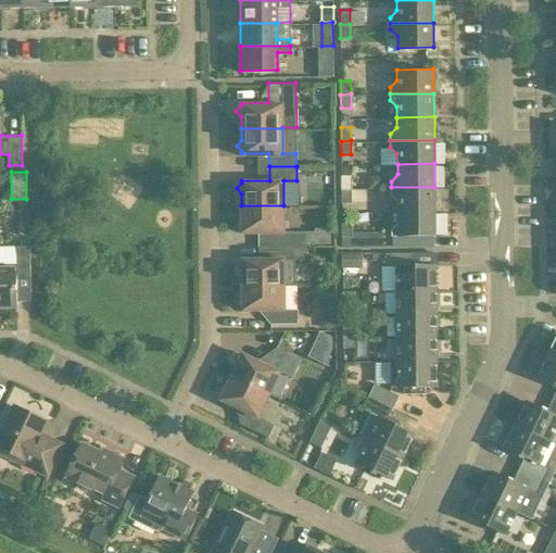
[(351,174),(341,174),(341,188),(351,188),(351,174)]
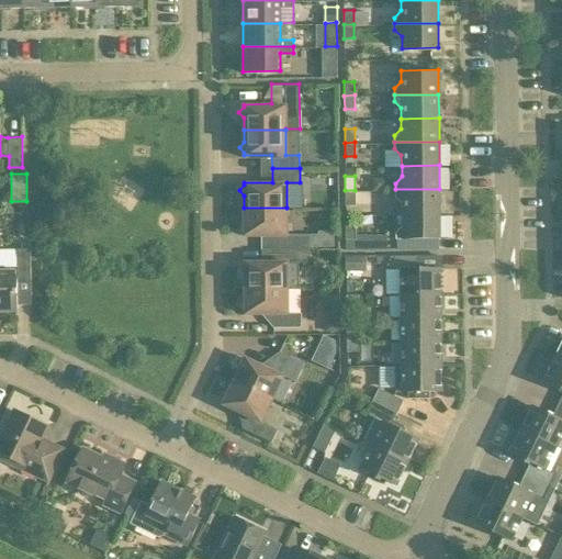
[(402,213),(439,212),(439,189),(395,189),(395,196),(402,202),(402,213)]
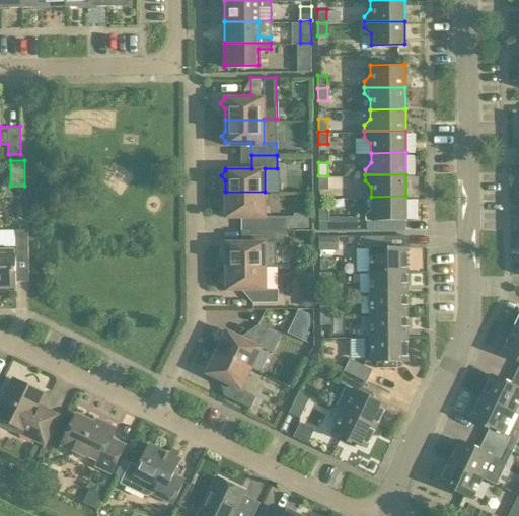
[(318,188),(328,188),(327,175),(318,175),(318,188)]
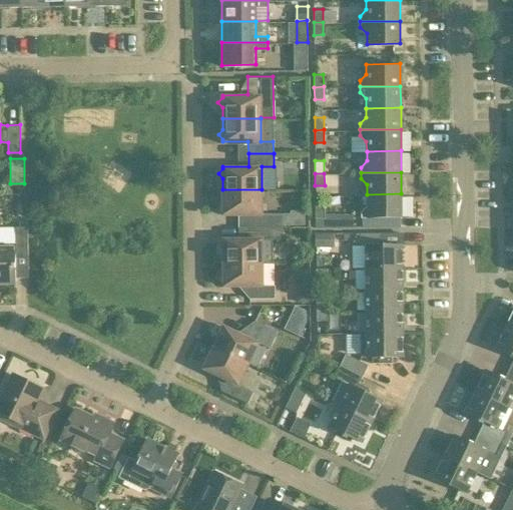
[(218,205),(223,210),(223,213),(248,212),(248,225),(282,224),(282,212),(262,212),(262,189),(222,189),(223,200),(218,205)]
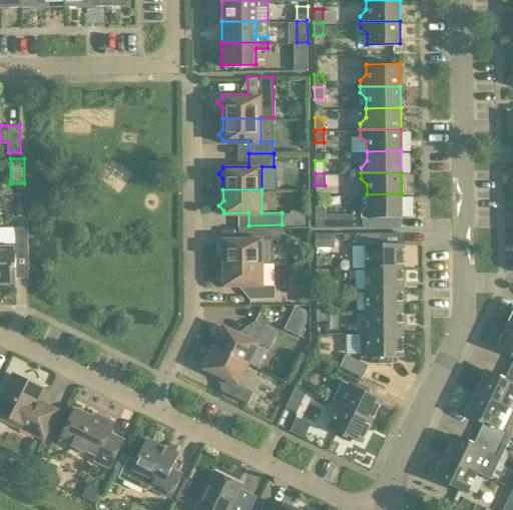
[(401,193),(367,194),(367,204),(361,210),(361,216),(402,216),(401,193)]
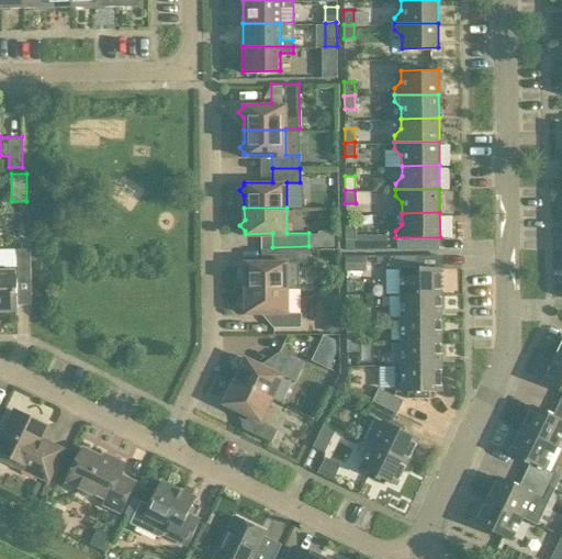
[(346,238),(356,237),(356,224),(346,224),(346,238)]
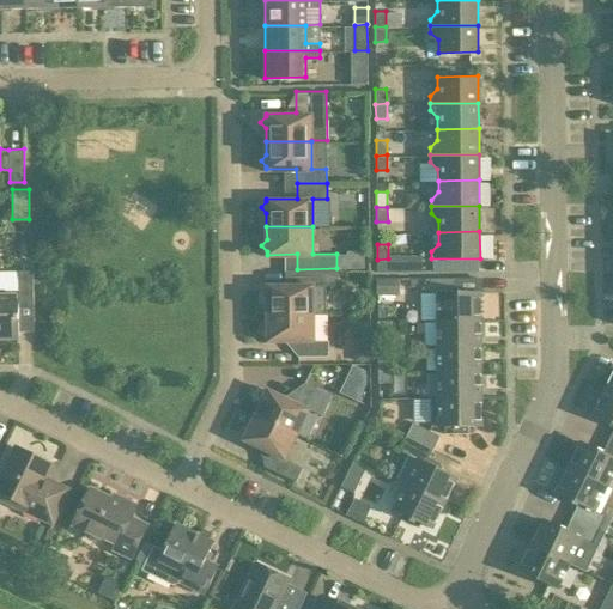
[(362,268),(362,254),(339,254),(340,268),(362,268)]
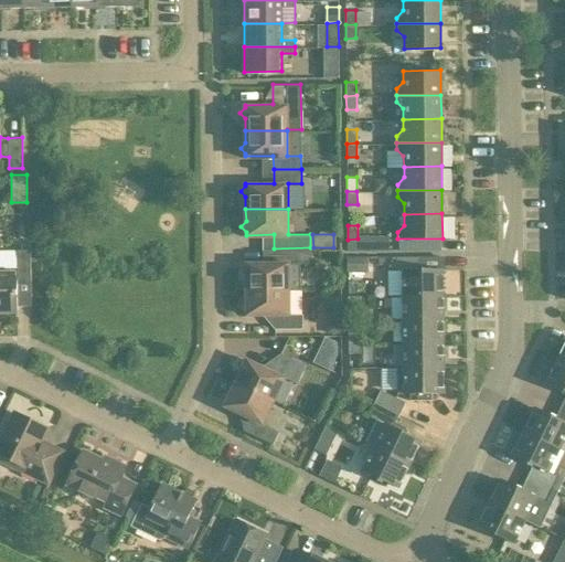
[(390,248),(390,234),(373,234),(373,250),(390,248)]
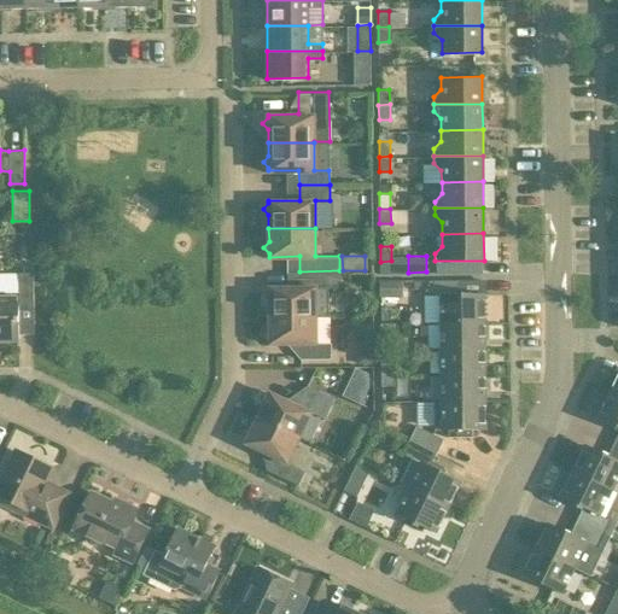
[(264,294),(269,300),(269,314),(316,314),(316,315),(327,315),(327,286),(339,286),(339,270),(299,272),(299,286),(269,286),(269,290),(264,294)]
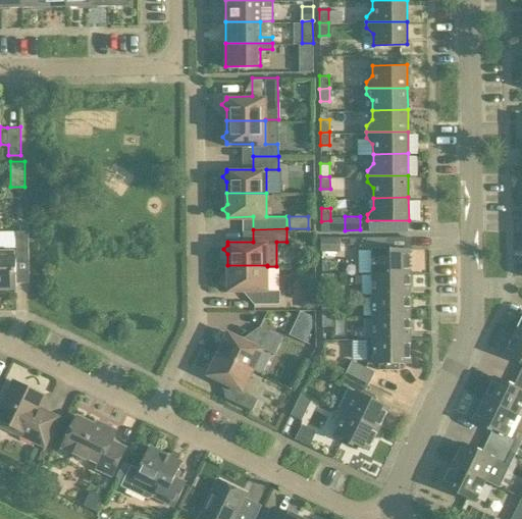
[(14,229),(15,247),(0,247),(0,288),(15,288),(15,257),(28,257),(28,229),(14,229)]
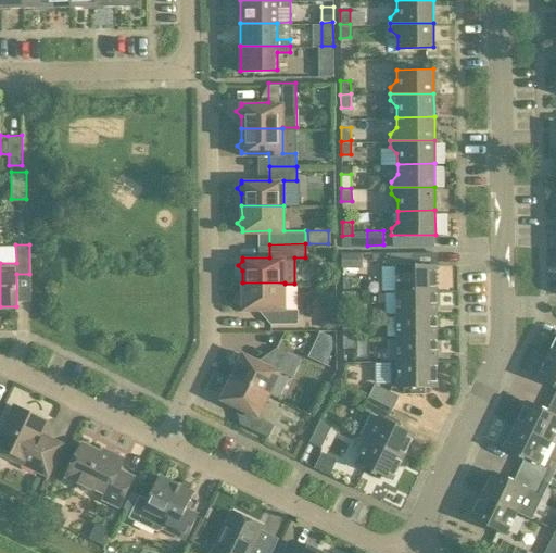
[(342,252),(342,263),(358,262),(358,256),(364,256),(364,252),(342,252)]
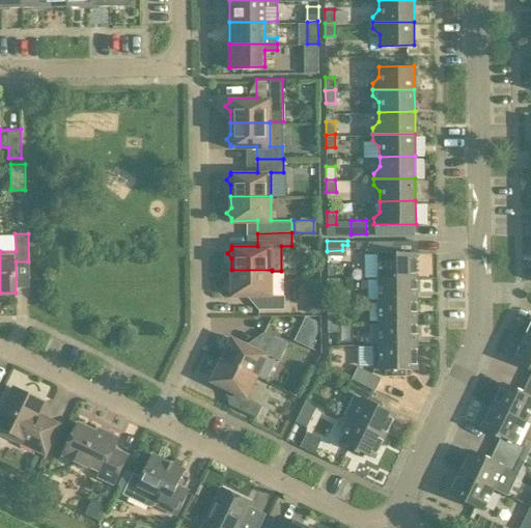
[(366,254),(366,277),(379,277),(416,276),(416,252),(394,252),(394,241),(368,241),(368,248),(368,254),(366,254)]
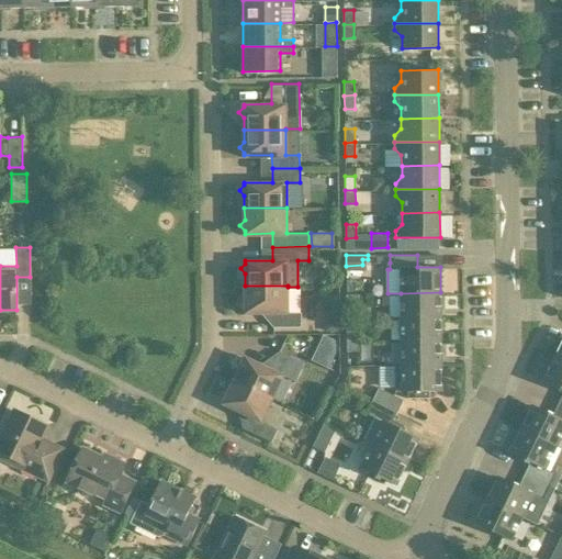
[(240,304),(245,309),(245,312),(273,312),(273,325),(301,325),(301,311),(288,311),(288,287),(288,286),(245,286),(245,299),(240,304)]
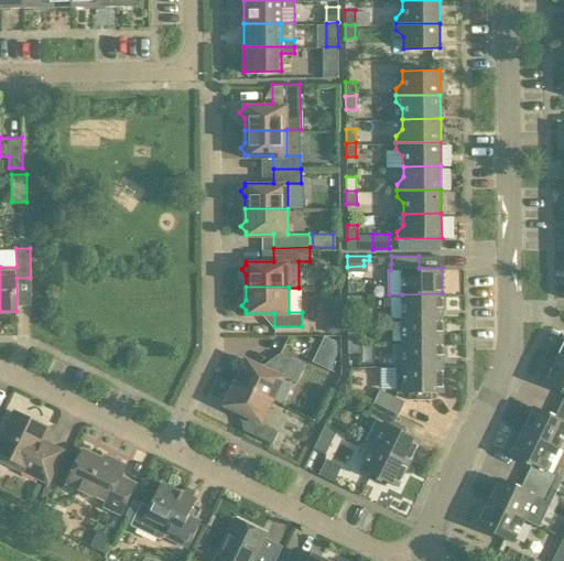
[(402,317),(442,317),(442,293),(402,294),(402,317)]
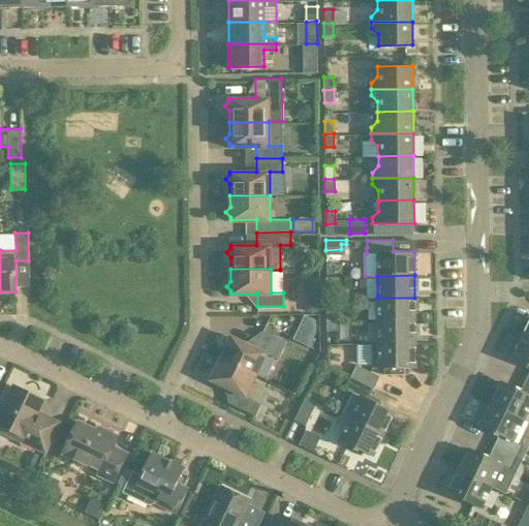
[(325,276),(325,284),(337,284),(337,276),(325,276)]
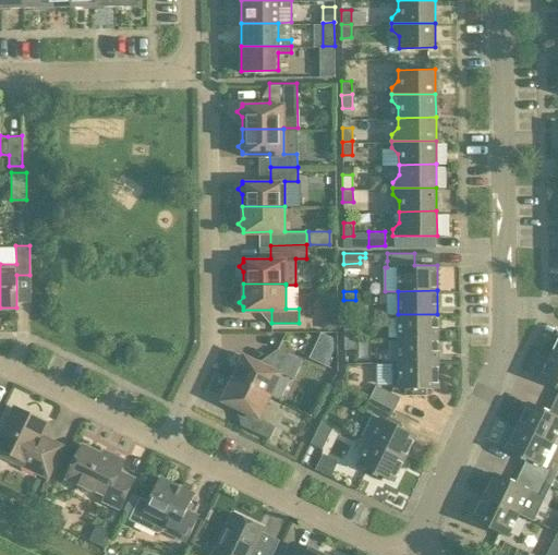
[(399,338),(437,337),(437,314),(398,314),(399,338)]
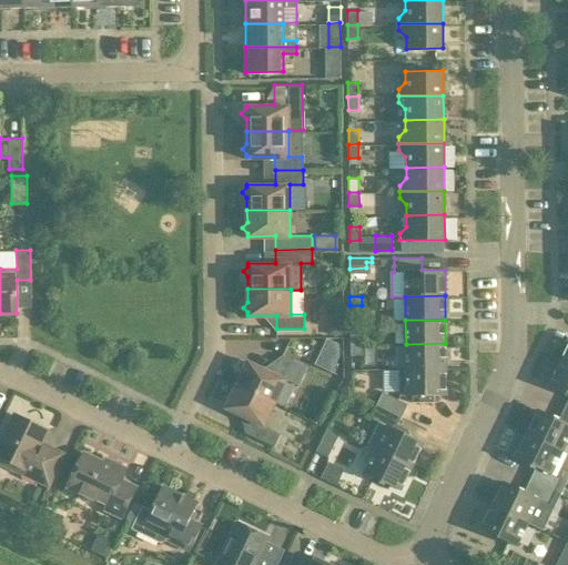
[(328,326),(328,335),(342,334),(342,322),(334,322),(328,326)]
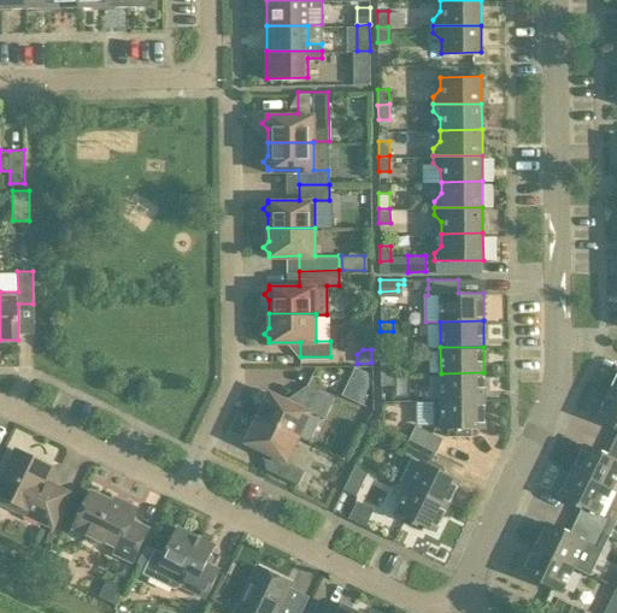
[(394,364),(380,364),(381,373),(394,373),(394,364)]
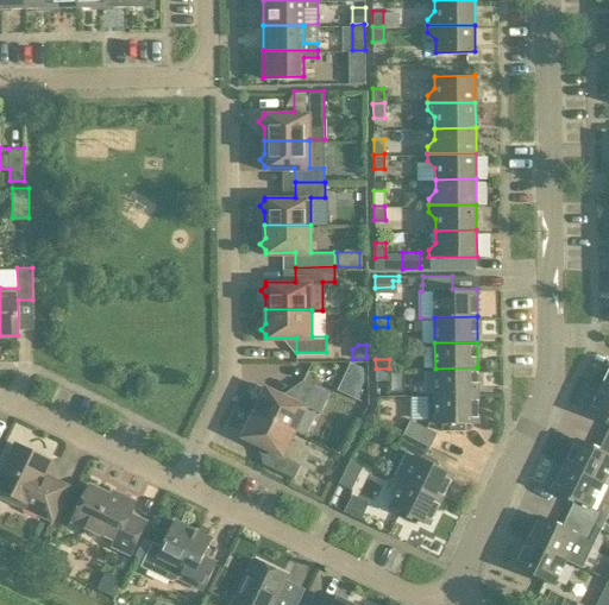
[(344,375),(362,384),(363,382),(363,367),(350,361),(344,375)]
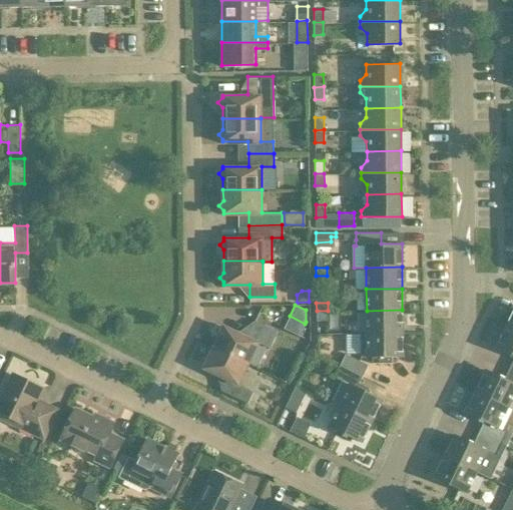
[(367,332),(403,332),(402,310),(367,311),(367,332)]
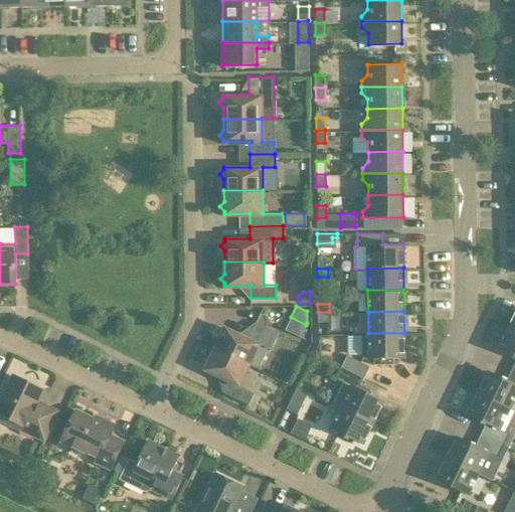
[(318,320),(329,320),(329,312),(318,312),(318,320)]
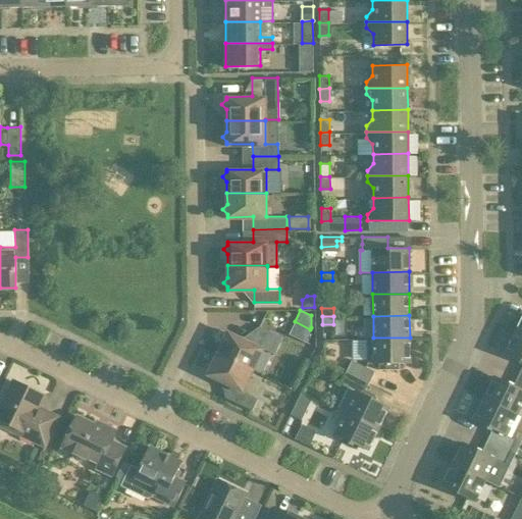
[(220,335),(222,342),(217,352),(253,369),(263,348),(274,353),(282,335),(259,325),(251,342),(227,330),(226,332),(220,335)]
